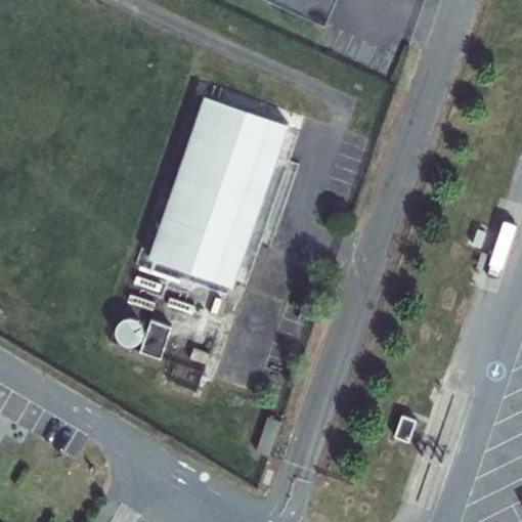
[(263,0),(322,28),(335,0),(263,0)]
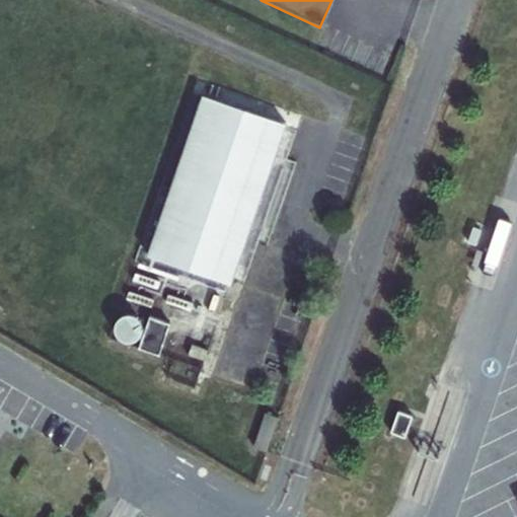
[(285,125),(201,96),(146,256),(229,285),(285,125)]
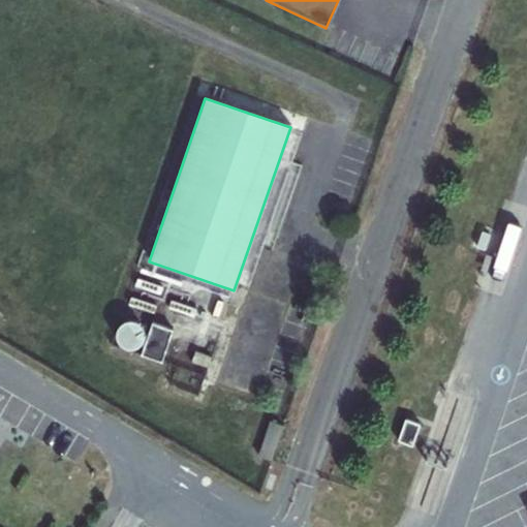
[(214,346),(229,301),(218,297),(203,342),(214,346)]
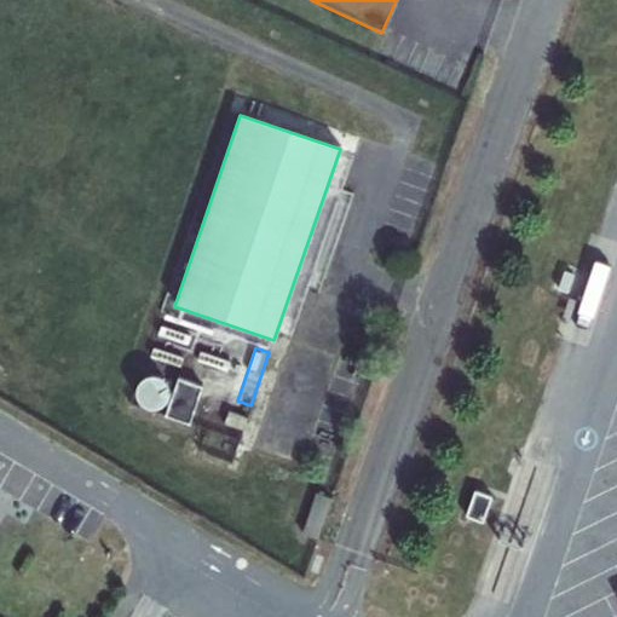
[(202,388),(178,380),(165,417),(189,426),(202,388)]
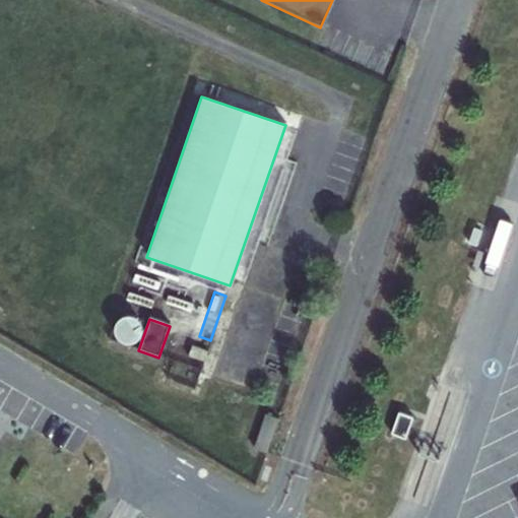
[(207,353),(190,347),(187,358),(203,363),(207,353)]
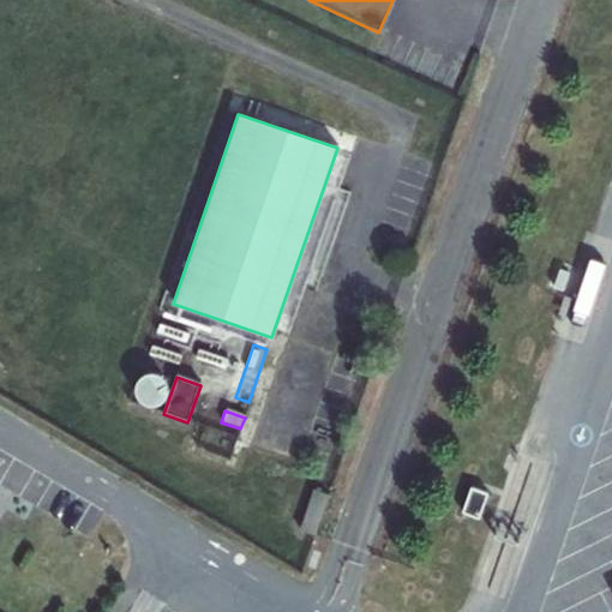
[(471,489),(462,514),(477,519),(485,493),(471,489)]
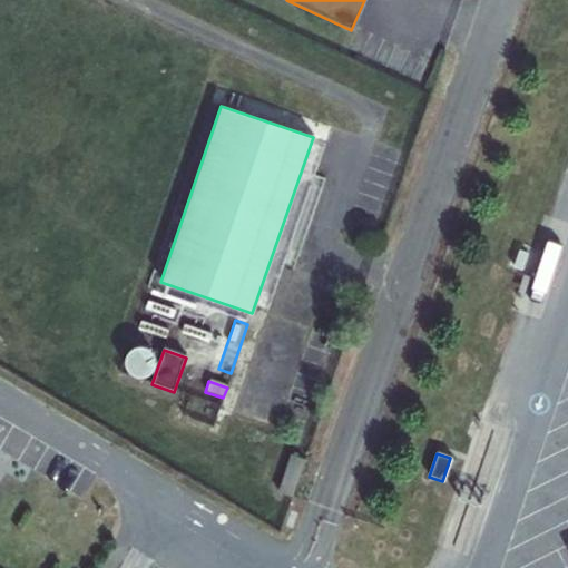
[(291,498),(303,461),(290,457),(277,493),(291,498)]
